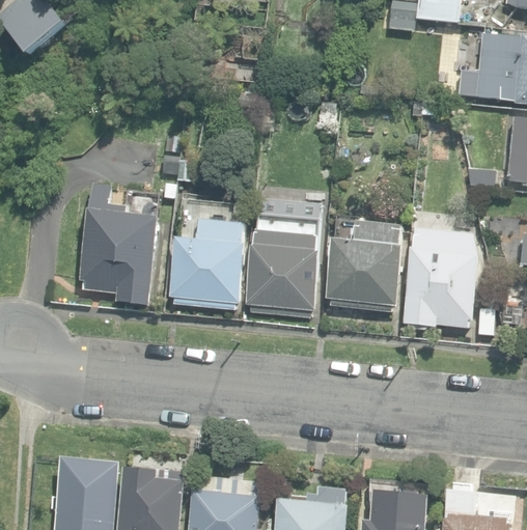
[(21,0),(0,17),(0,21),(29,55),(66,25),(46,0),(21,0)]
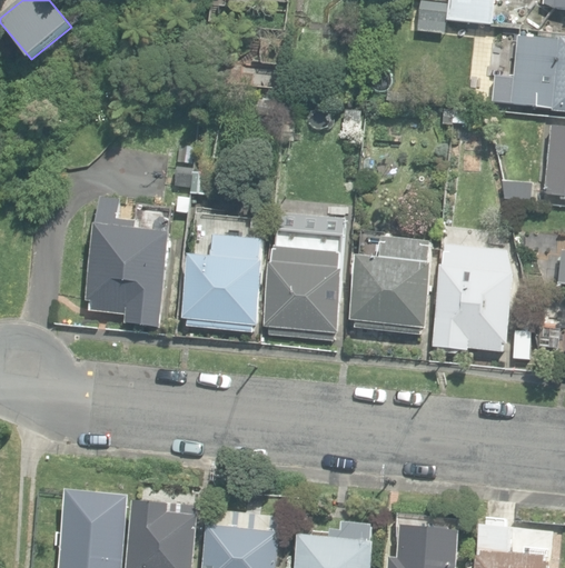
[(448,0),(447,21),(492,25),(493,0),(448,0)]
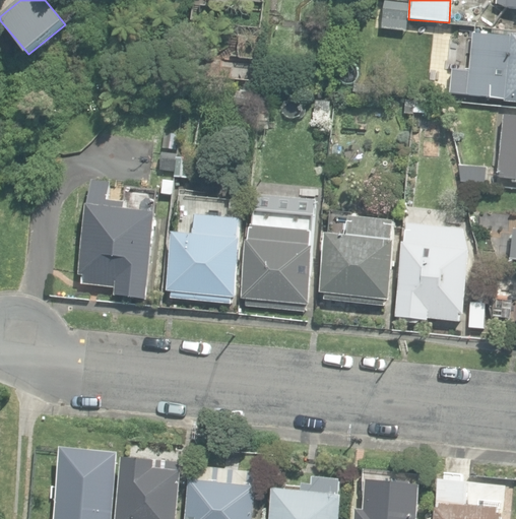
[(499,0),(499,4),(505,5),(505,7),(515,8),(515,0),(499,0)]
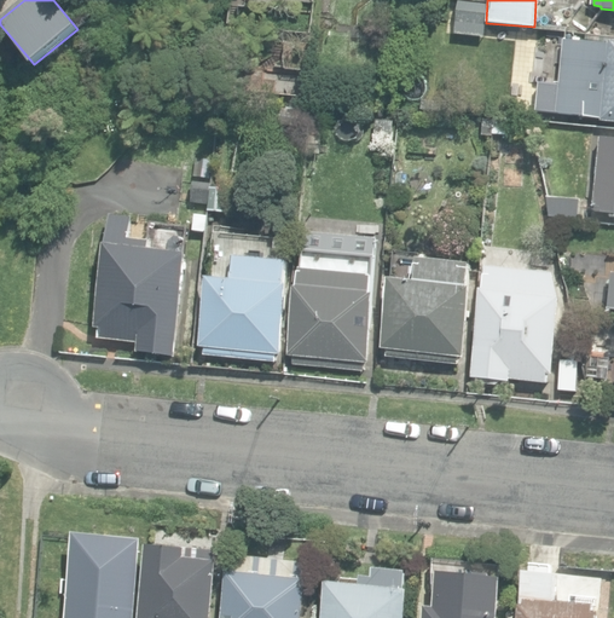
[(497,39),(521,41),(522,30),(498,29),(497,39)]
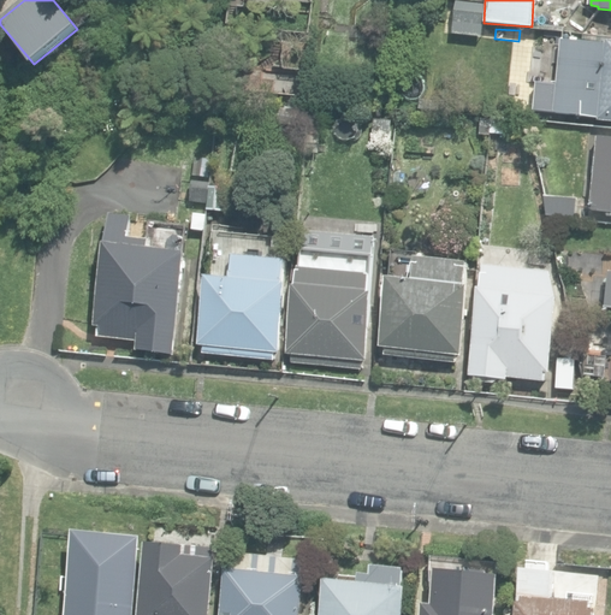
[(597,120),(610,120),(610,41),(606,41),(606,43),(558,39),(550,112),(597,117),(597,120)]
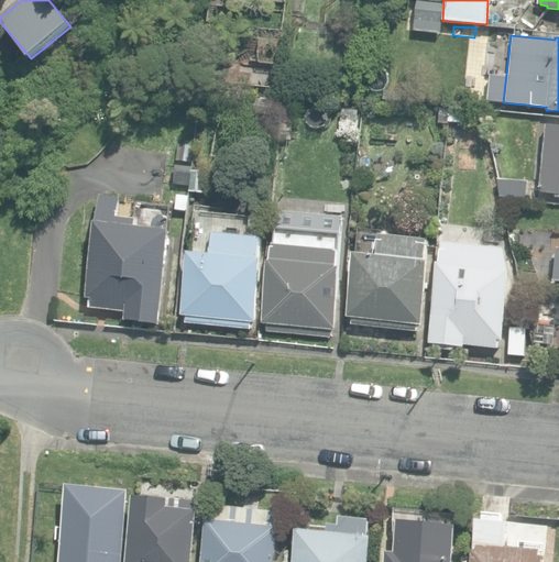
[(433,121),(445,122),(447,106),(434,105),(433,121)]
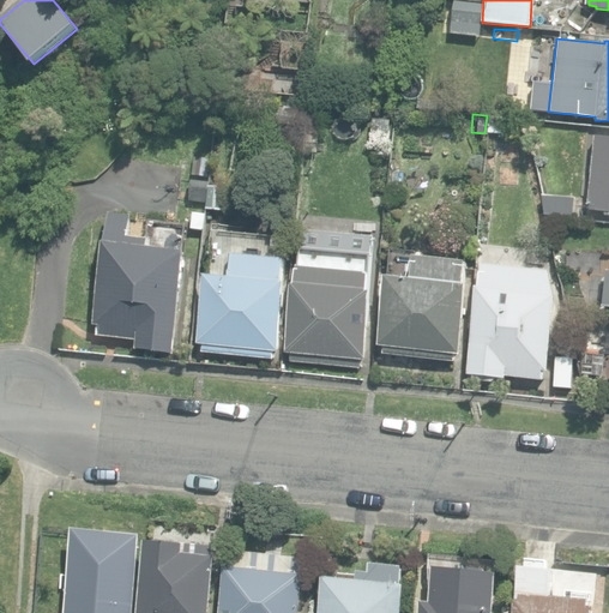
[(608,214),(608,212),(608,136),(594,134),(586,208),(608,211),(608,214)]
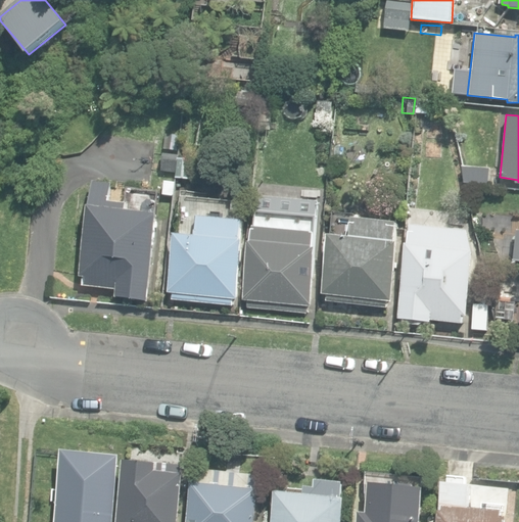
[(175,156),(173,177),(188,178),(190,158),(175,156)]
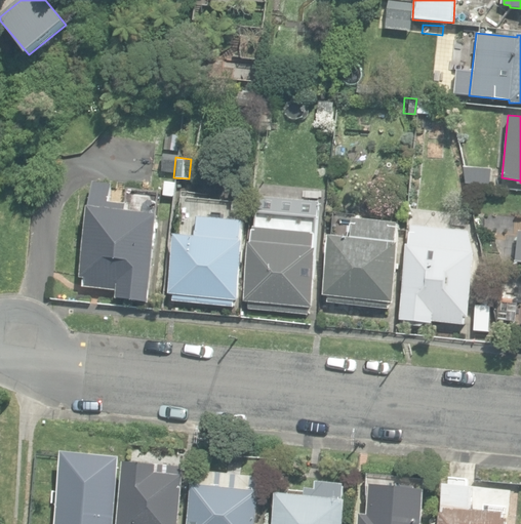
[(171,177),(173,163),(162,161),(161,176),(171,177)]
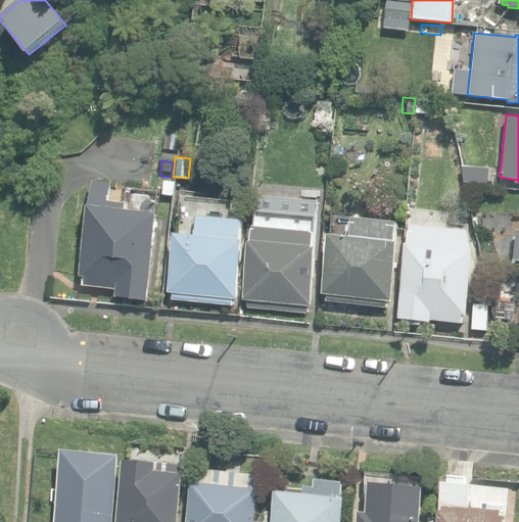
[(458,164),(461,183),(487,185),(488,167),(458,164)]
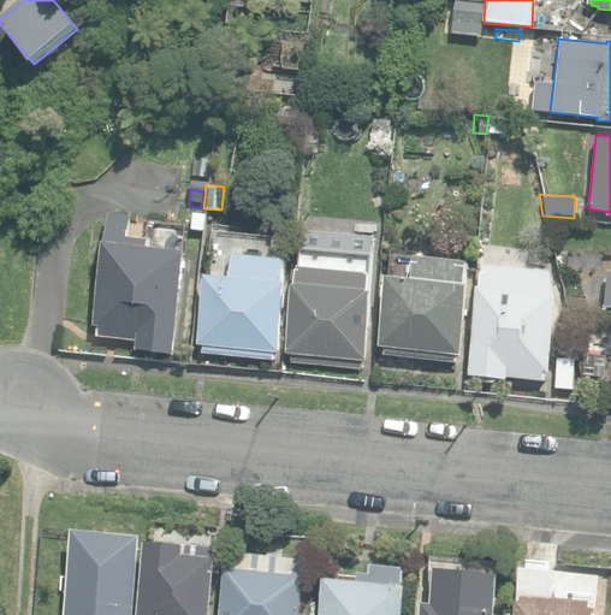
[(131,350),(171,355),(185,253),(146,247),(147,237),(125,235),(128,216),(106,212),(90,326),(100,327),(99,338),(132,343),(131,350)]
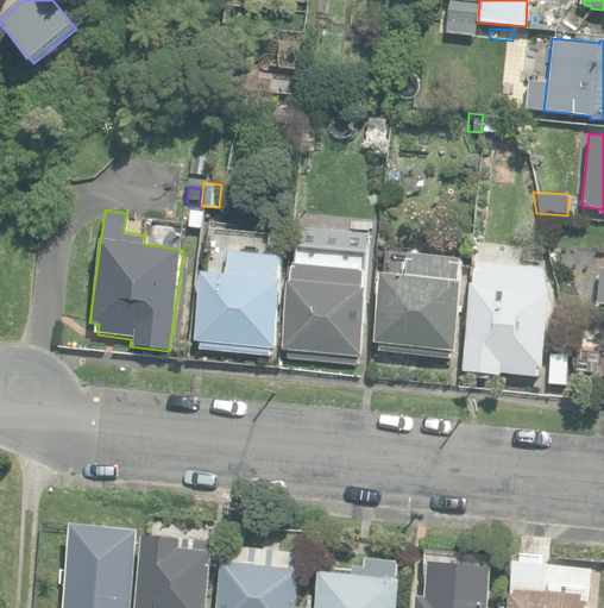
[(197,349),(268,355),(269,349),(274,349),(281,279),(278,279),(280,257),(227,252),(226,268),(227,268),(226,275),(201,271),(194,340),(199,340),(197,349)]
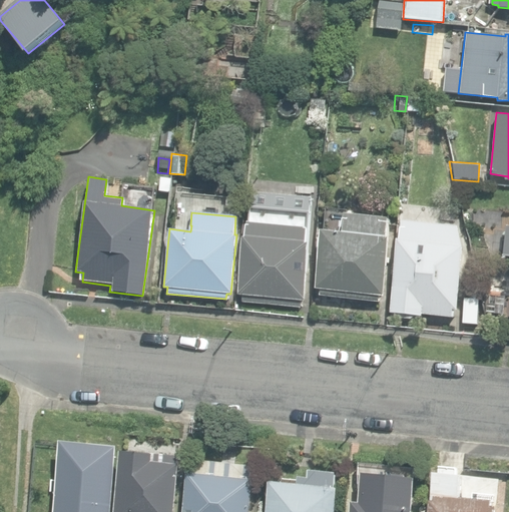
[(318,295),(376,302),(377,295),(383,296),(389,237),(386,237),(388,218),(344,213),(342,232),(321,229),(314,288),(319,288),(318,295)]
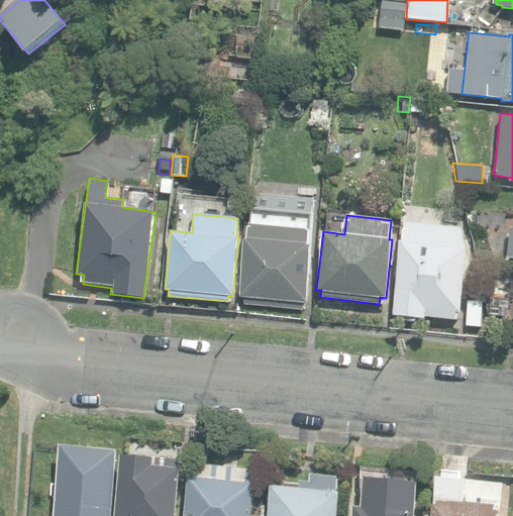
[(242,304),(301,309),(302,302),(306,303),(311,244),(295,243),(297,228),(247,224),(246,239),(244,239),(239,297),(242,297),(242,304)]
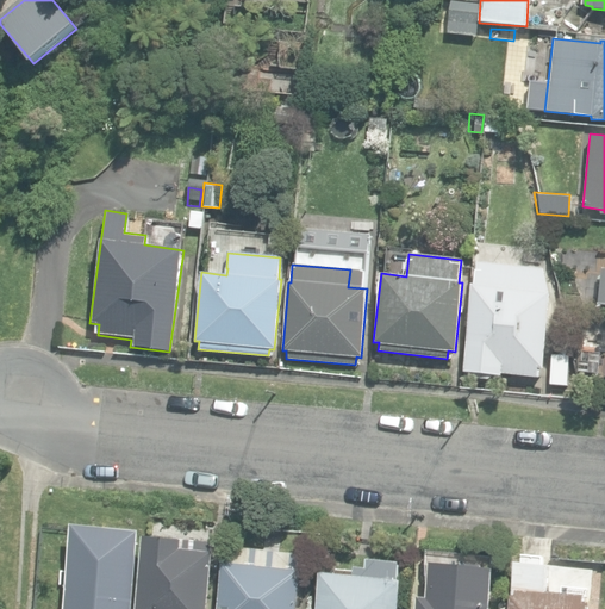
[(474,378),(486,379),(491,376),(500,377),(501,373),(535,377),(537,368),(541,368),(549,292),(538,291),(538,286),(518,284),(518,289),(517,289),(518,272),(475,268),(473,285),(471,285),(461,372),(471,373),(474,378)]
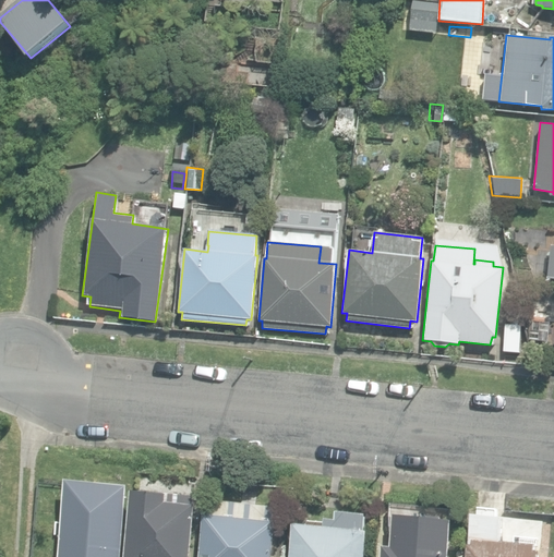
[(117,556),(124,483),(63,477),(55,556),(117,556)]
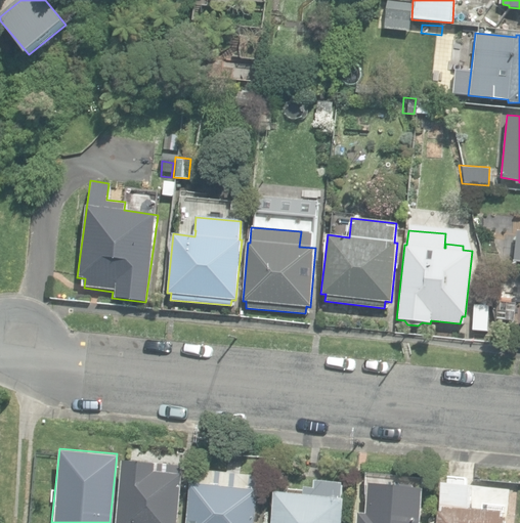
[(176,522),(182,472),(180,472),(181,465),(123,459),(116,522),(176,522)]
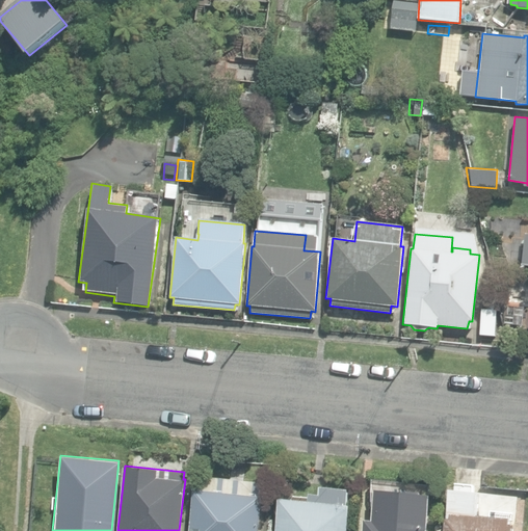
[(258,530),(262,497),(259,497),(261,483),(200,477),(199,490),(194,489),(189,530),(258,530)]
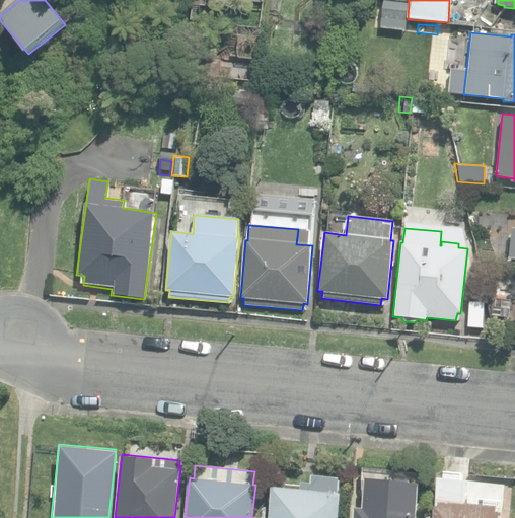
[(337,517),(339,494),(335,494),(337,477),(310,475),(310,483),(300,482),(299,491),(273,488),(269,517),(337,517)]
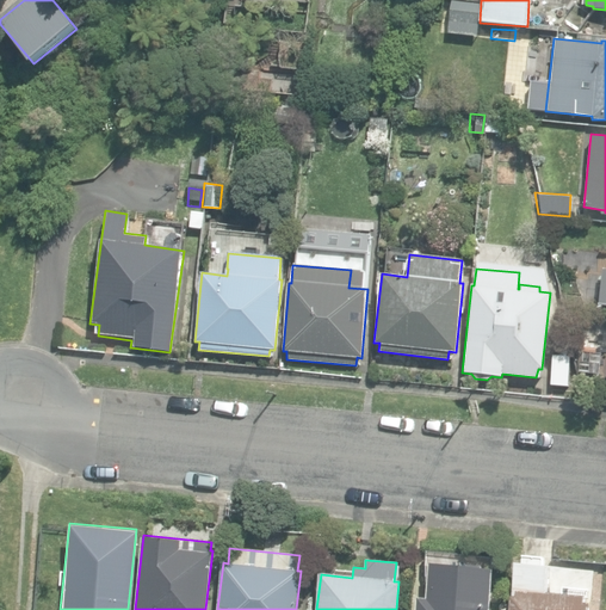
[(587,609),(588,604),(582,603),(582,596),(546,593),(549,566),(515,564),(513,597),(509,597),(508,609),(587,609)]
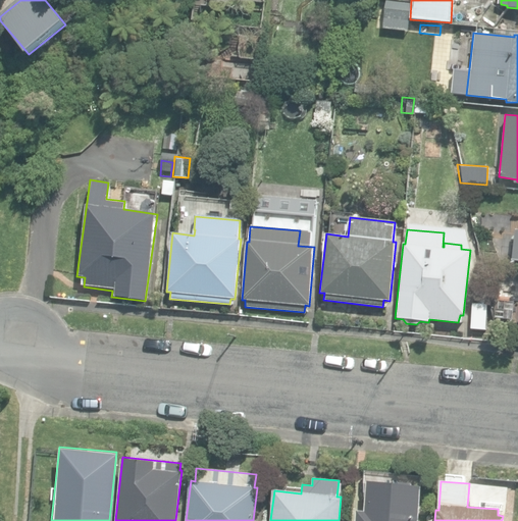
[(416,520),(418,508),(413,508),(410,502),(394,501),(389,505),(389,502),(386,502),(382,497),(368,495),(362,500),(361,500),(360,511),(356,510),(354,520),(416,520)]
